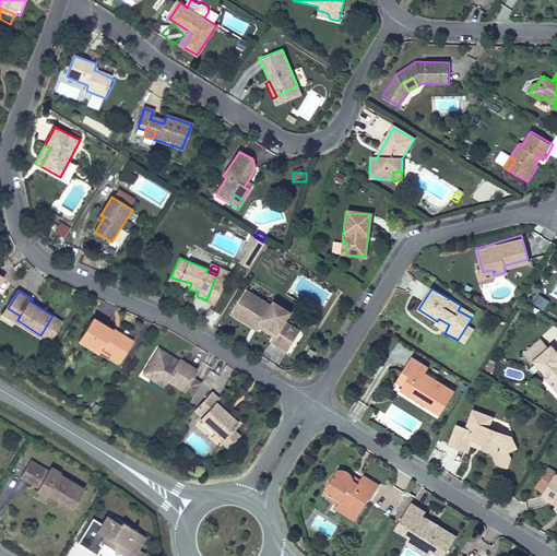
[(248,291),(244,298),(261,308),(264,302),(248,291)]
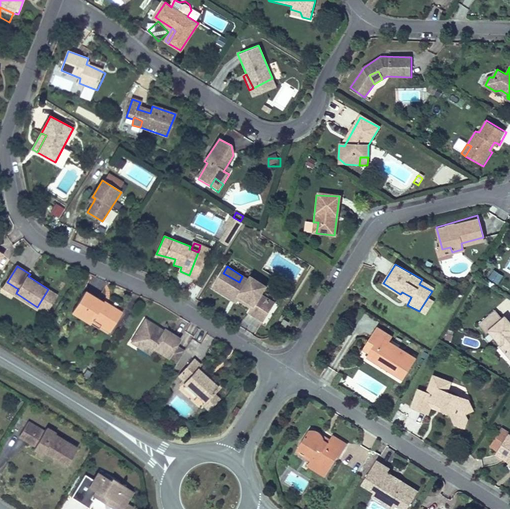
[(491,278),(498,286),(506,280),(498,271),(491,278)]
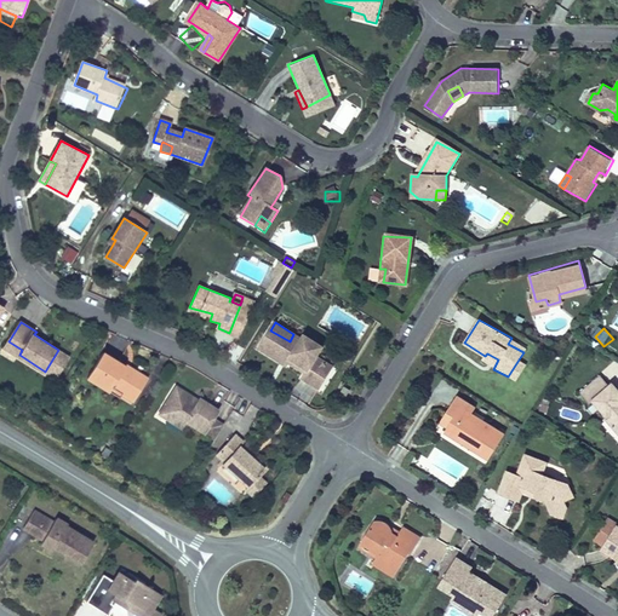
[(290,341),(270,330),(259,347),(279,360),(280,356),(289,361),(307,373),(303,379),(320,389),(333,367),(318,357),(324,345),(304,334),(302,339),(293,334),(290,341)]
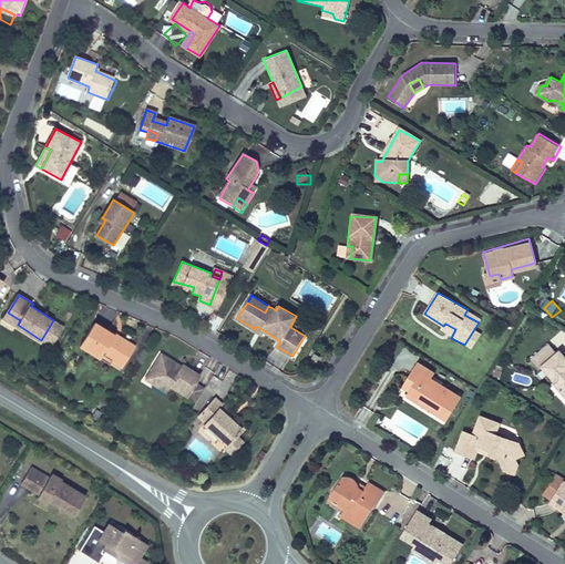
[(481,318),(468,309),(464,315),(479,322),(481,318)]
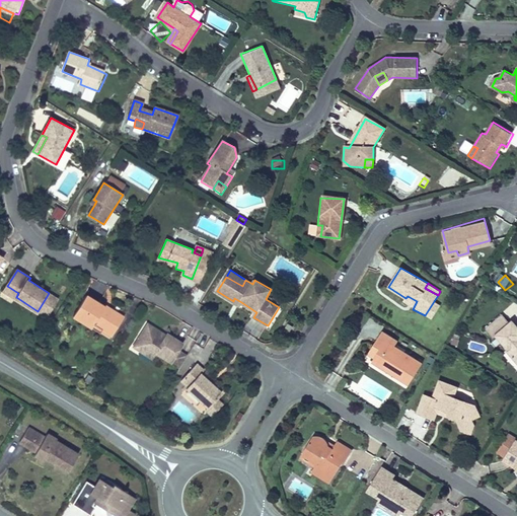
[(18,293),(7,286),(4,290),(16,297),(18,293)]
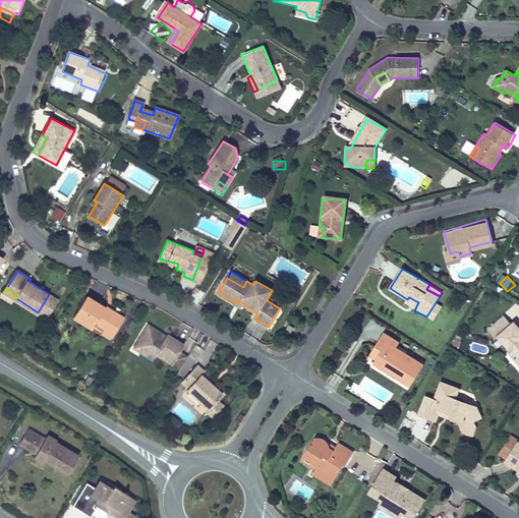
[(47,318),(58,300),(49,294),(38,312),(47,318)]
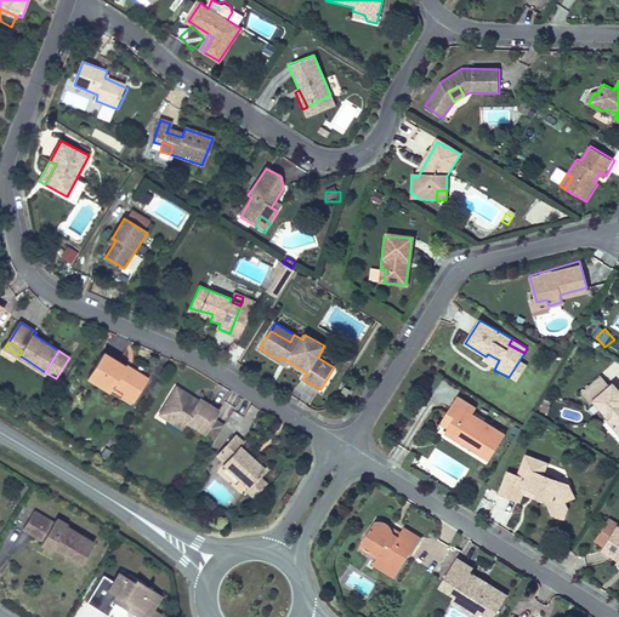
[(488,354),(486,356),(483,364),(494,370),(499,360),(488,354)]
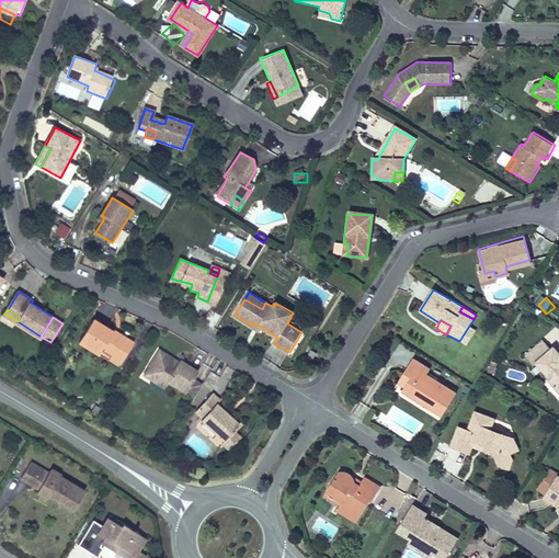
[(110,359),(113,361),(117,354),(125,359),(134,344),(118,336),(116,339),(110,334),(111,332),(92,321),(84,333),(94,340),(91,346),(110,359)]
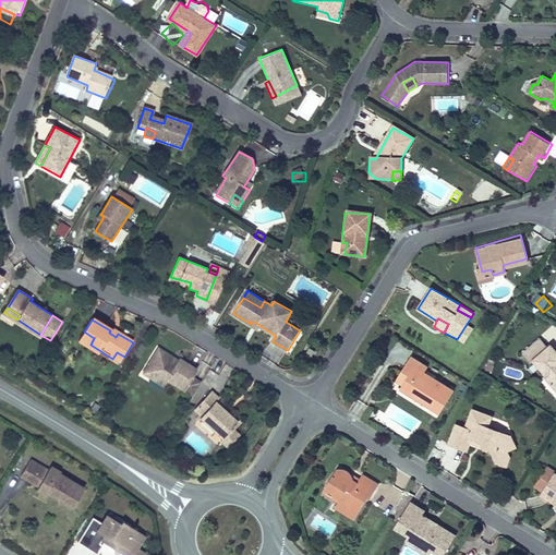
[(252,321),(251,324),(258,329),(260,325),(252,321)]
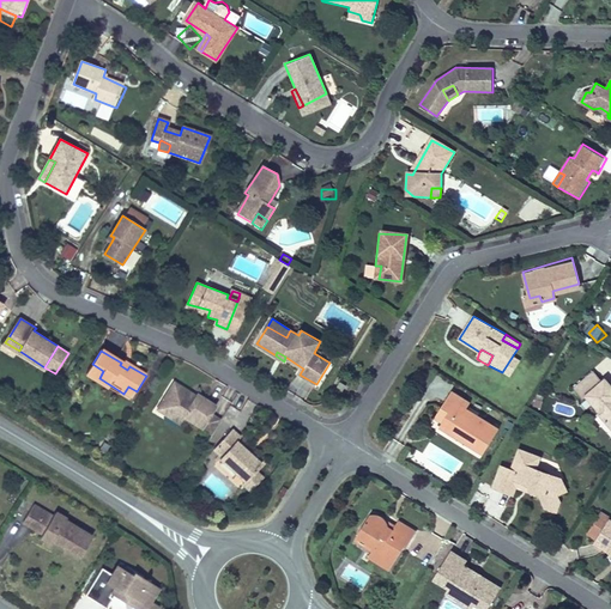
[(519,359),(513,355),(502,372),(509,376),(519,359)]
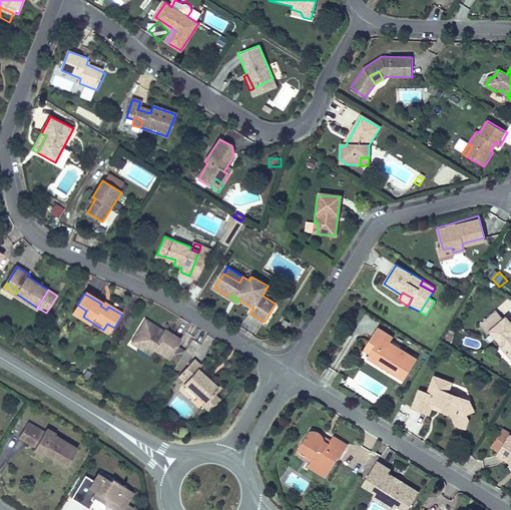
[(98,331),(100,328),(83,317),(86,311),(77,305),(70,314),(98,331)]
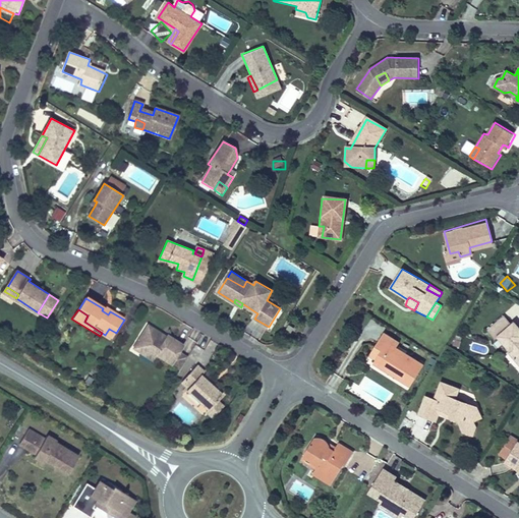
[(518,352),(518,325),(513,318),(496,332),(508,347),(507,349),(513,356),(518,352)]
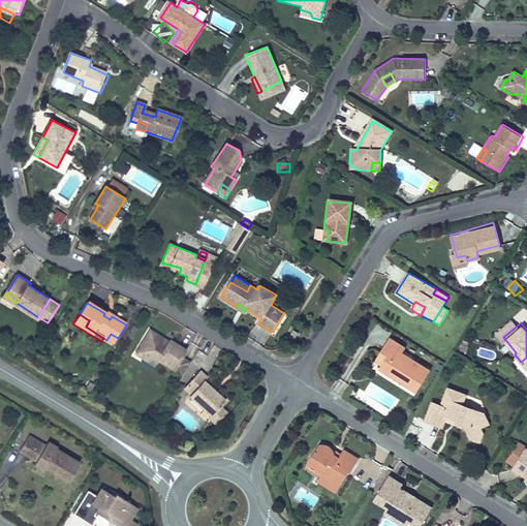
[(147,345),(142,346),(142,359),(144,360),(147,358),(157,364),(160,360),(174,369),(183,356),(186,351),(169,342),(166,342),(163,343),(162,338),(151,332),(146,339),(147,345)]
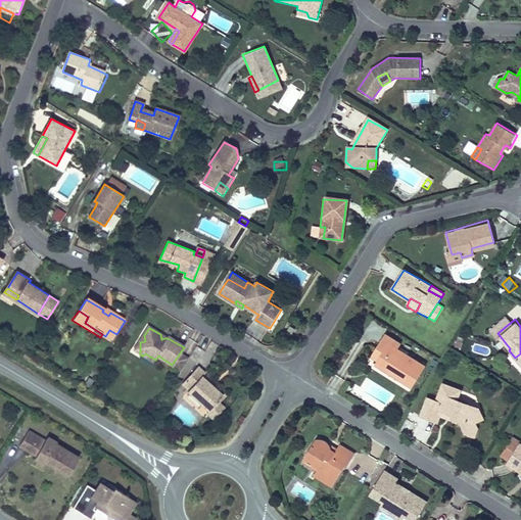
[(109,330),(105,336),(112,340),(116,334),(109,330)]
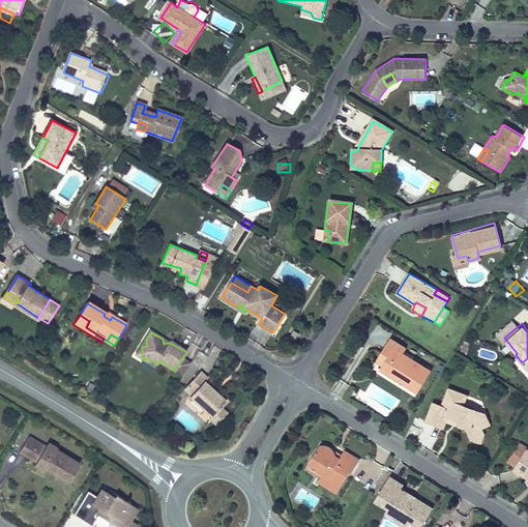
[(385,338),(377,351),(383,355),(375,369),(413,391),(427,371),(398,353),(402,347),(385,338)]
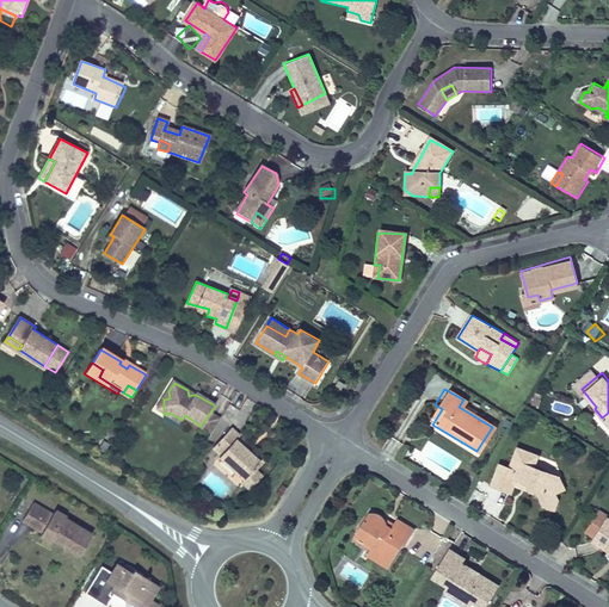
[(442,409),(435,404),(426,421),(432,425),(442,409)]
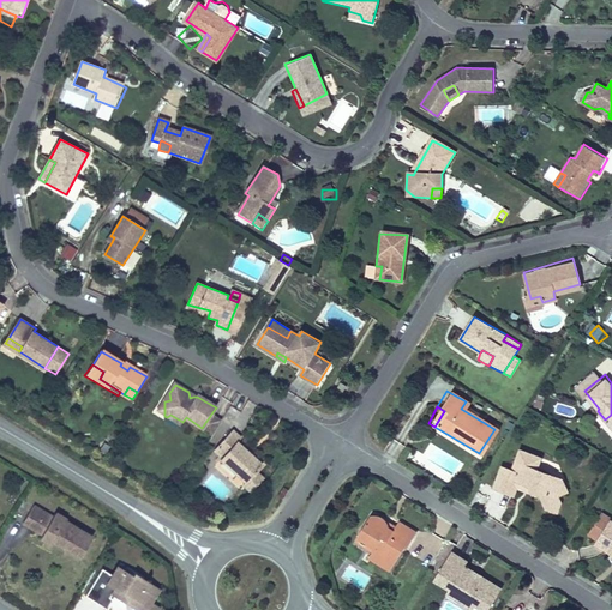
[(219,417),(213,412),(202,428),(210,432),(219,417)]
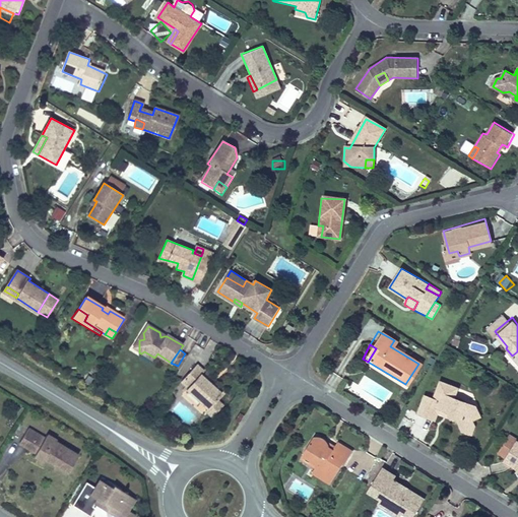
[(144,351),(141,353),(152,361),(154,358),(144,351)]
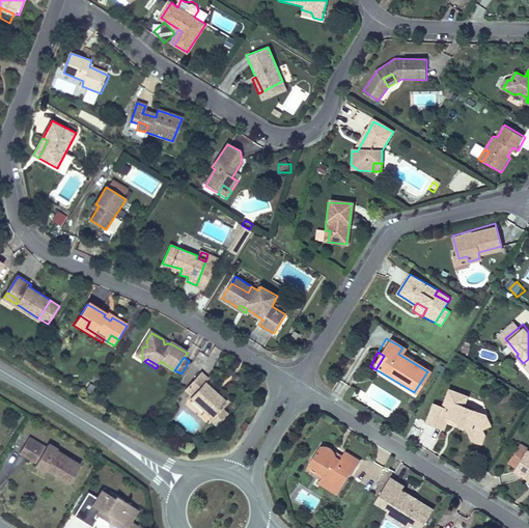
[(193,396),(192,398),(213,419),(212,421),(217,425),(227,414),(223,410),(227,406),(206,385),(210,381),(201,373),(186,390),(193,396)]
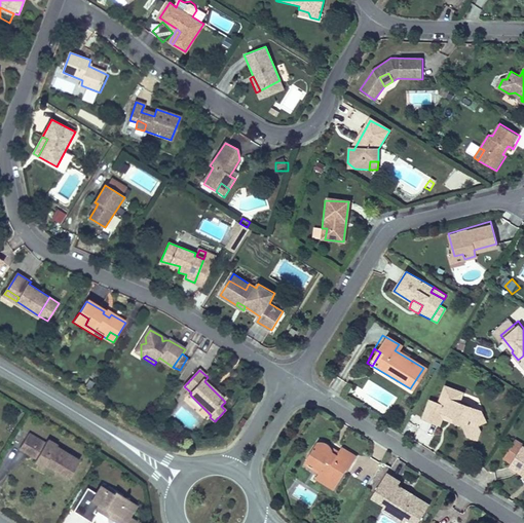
[(459,433),(474,431),(473,423),(481,422),(478,411),(469,413),(468,406),(454,402),(458,390),(440,384),(434,402),(424,399),(417,418),(435,424),(438,416),(449,419),(449,422),(453,423),(456,421),(459,433)]
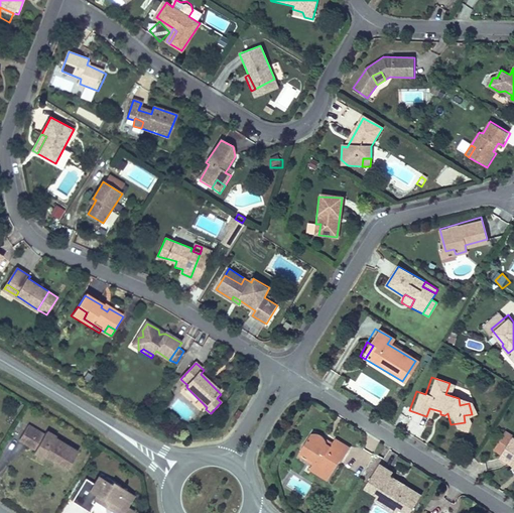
[(243,412),(239,410),(234,418),(238,421),(243,412)]
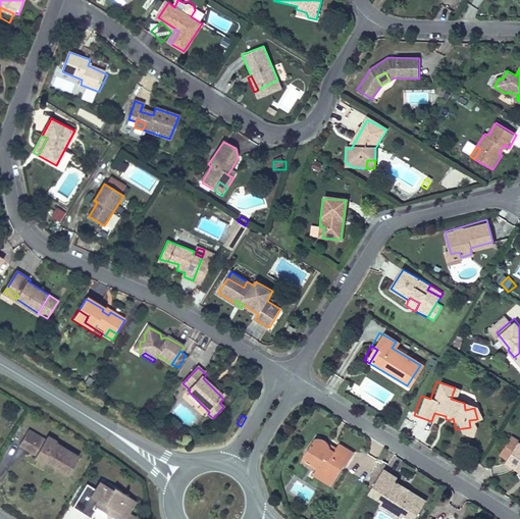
[(76,460),(54,445),(55,444),(46,437),(43,442),(27,430),(18,445),(35,455),(33,458),(42,464),(43,462),(66,476),(76,460)]
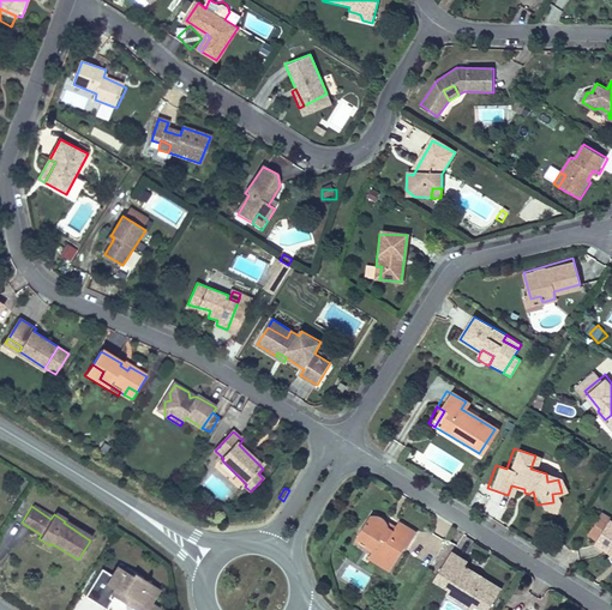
[(580,531),(588,536),(601,515),(601,514),(593,509),(580,531)]
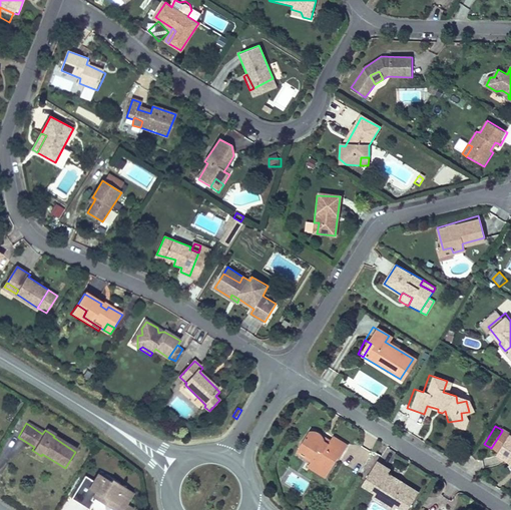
[(333,435),(330,438),(327,443),(322,439),(324,435),(315,430),(309,430),(306,433),(297,447),(310,455),(308,458),(305,463),(324,475),(336,456),(340,457),(347,444),(333,435)]
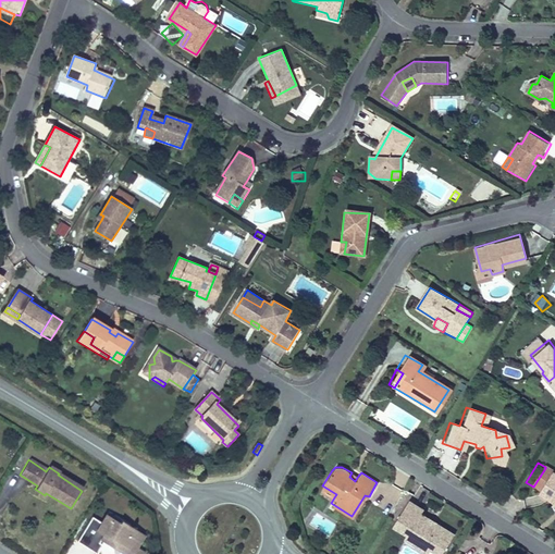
[(554,474),(545,468),(533,487),(532,490),(547,500),(550,497),(554,500),(554,474)]
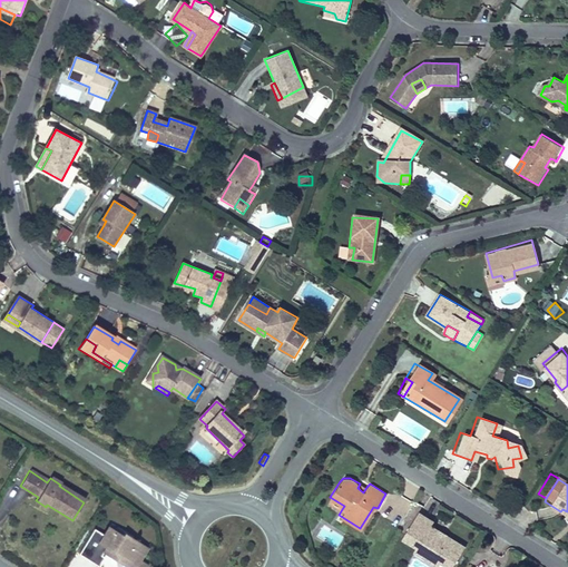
[(327,500),(342,509),(344,506),(330,497),(327,500)]
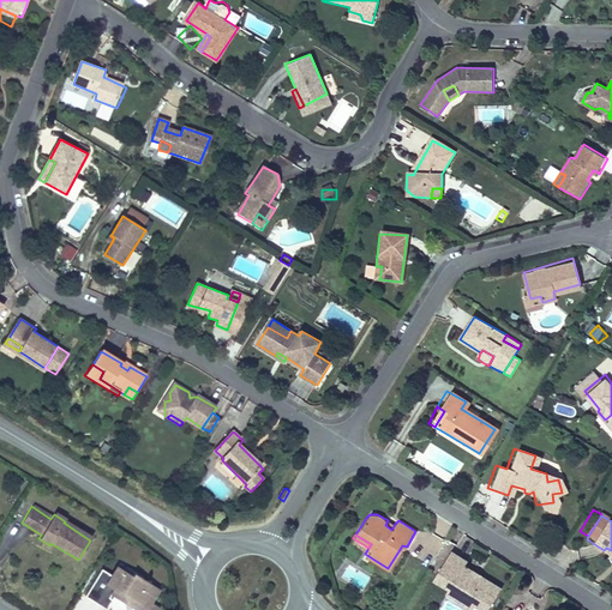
[(433,579),(448,589),(453,581),(461,587),(461,598),(471,604),(478,609),(485,609),(499,587),(486,580),(484,585),(475,579),(474,581),(468,577),(469,575),(461,568),(463,566),(466,561),(451,551),(433,579)]
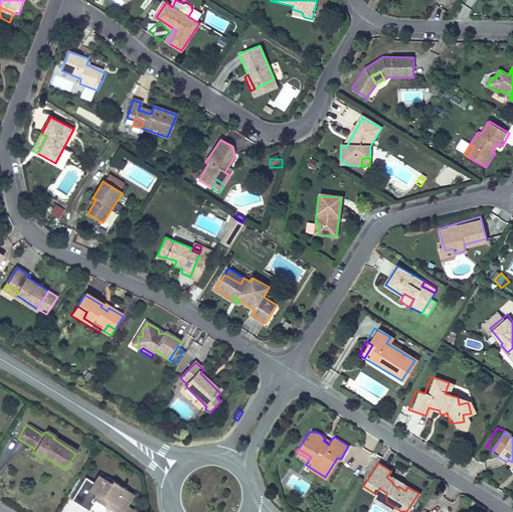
[(112,483),(99,475),(98,477),(110,485),(112,483)]
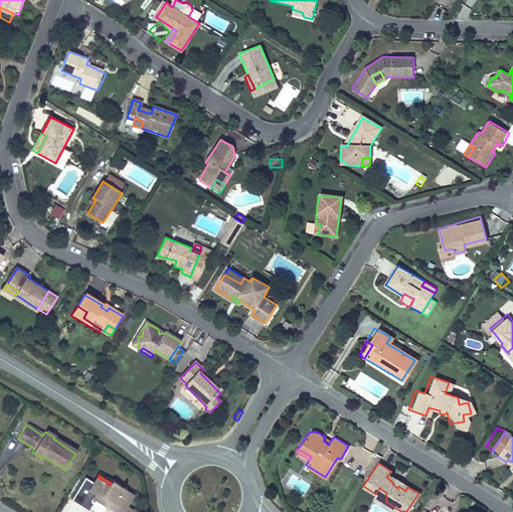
[(407,487),(388,475),(386,477),(393,483),(392,484),(397,488),(398,486),(405,491),(407,487)]
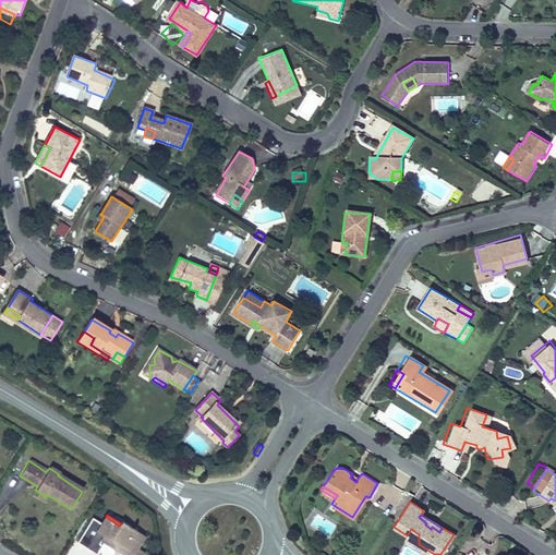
[(98,544),(104,535),(109,540),(107,544),(118,552),(121,547),(133,554),(143,554),(135,549),(143,537),(121,523),(119,526),(106,517),(101,525),(92,518),(76,542),(94,554),(96,554),(101,545),(98,544)]
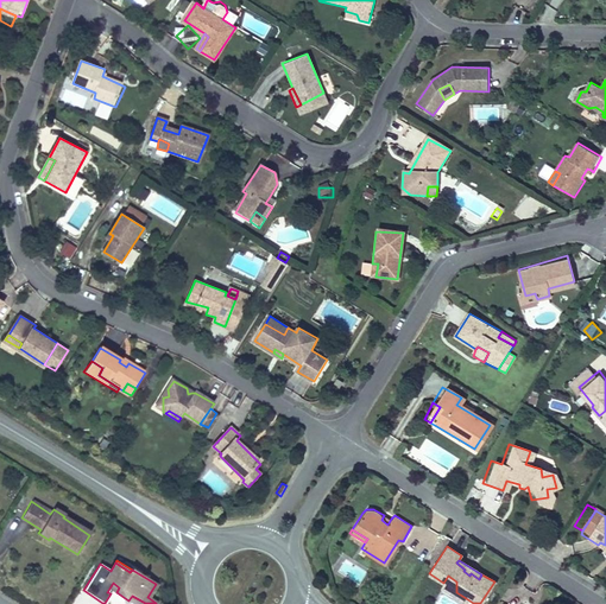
[(448,576),(443,583),(441,587),(465,602),(466,598),(456,592),(456,582),(448,576)]
